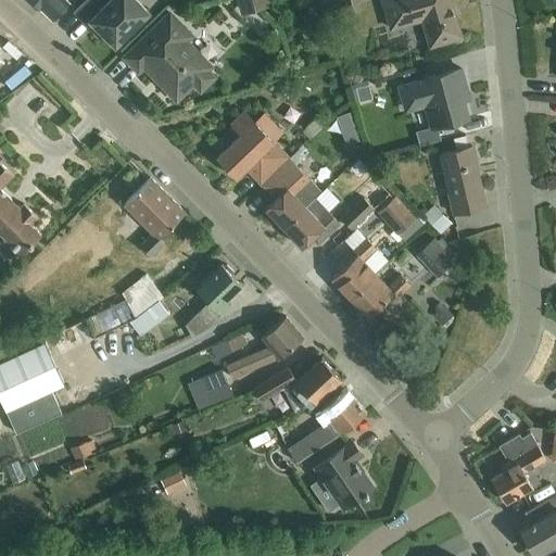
[(30,0),(52,20),(68,2),(65,0),(30,0)]
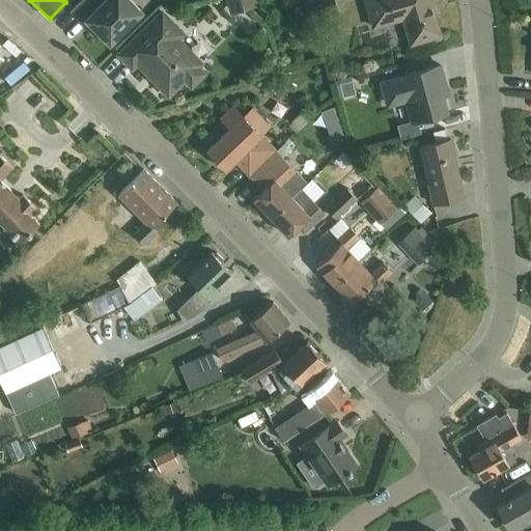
[(82,0),(71,11),(94,35),(98,31),(110,43),(141,11),(129,0),(82,0)]
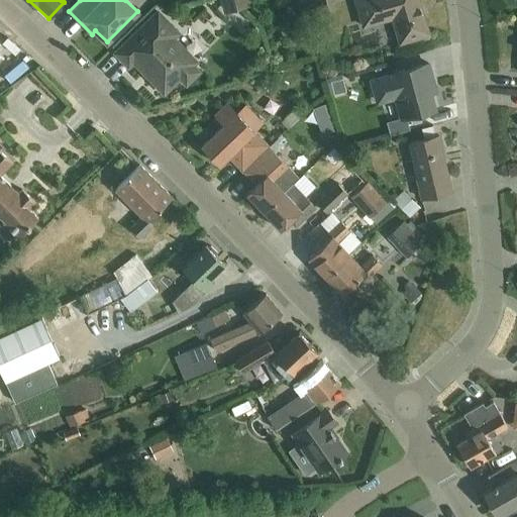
[(221,0),(223,7),(225,13),(252,5),(250,0),(221,0)]
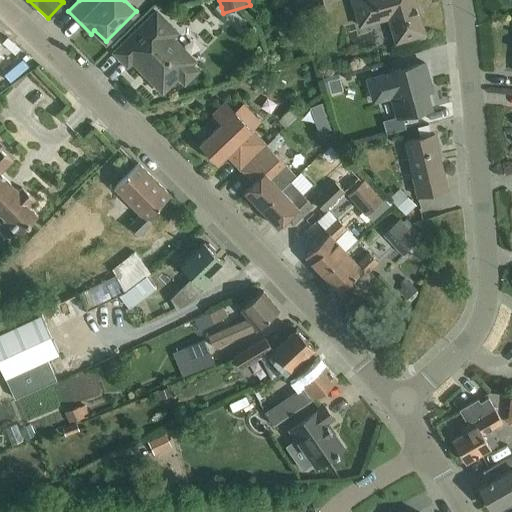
[(322,0),(296,0),(282,4),(287,21),(326,10),(322,0)]
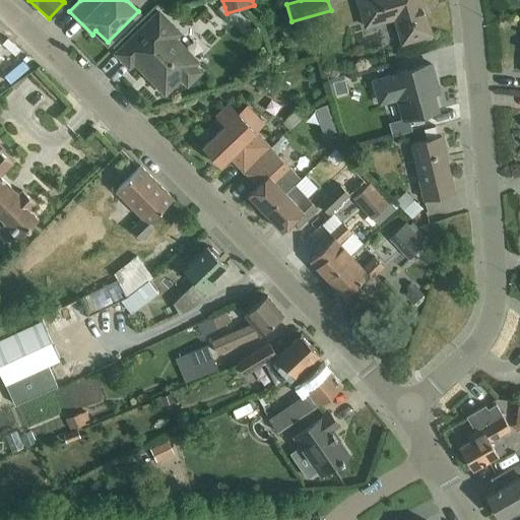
[(404,44),(434,36),(424,0),(360,0),(368,26),(397,18),(404,44)]
